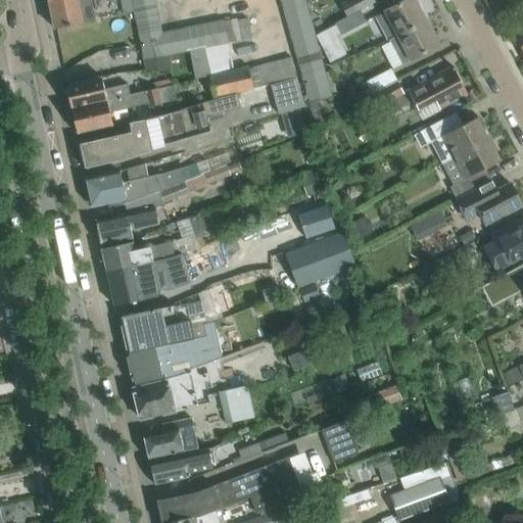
[(48,0),(54,30),(95,21),(91,0),(48,0)]
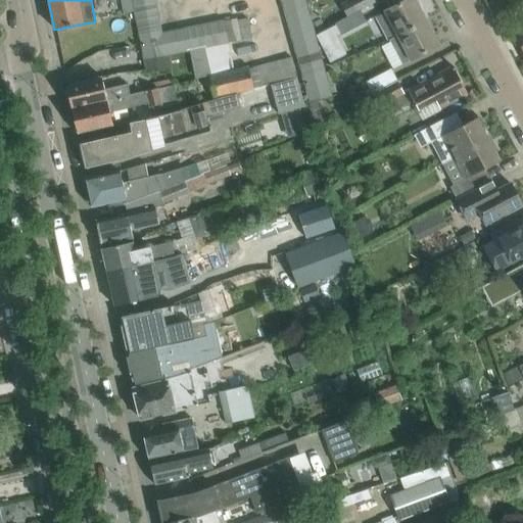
[(283,6),(286,17),(307,11),(304,0),(283,6)]
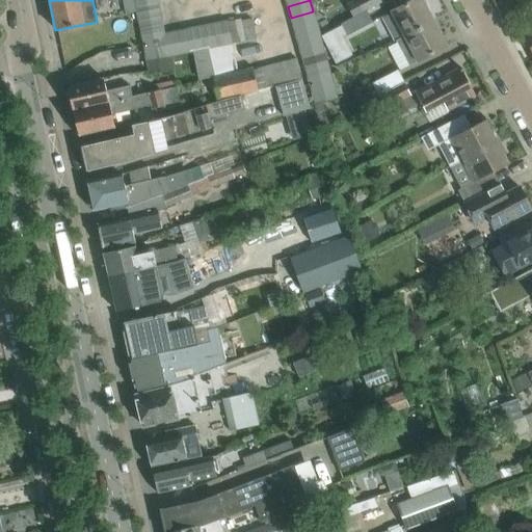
[(361,0),(348,6),(355,19),(367,12),(381,4),(378,0),(361,0)]
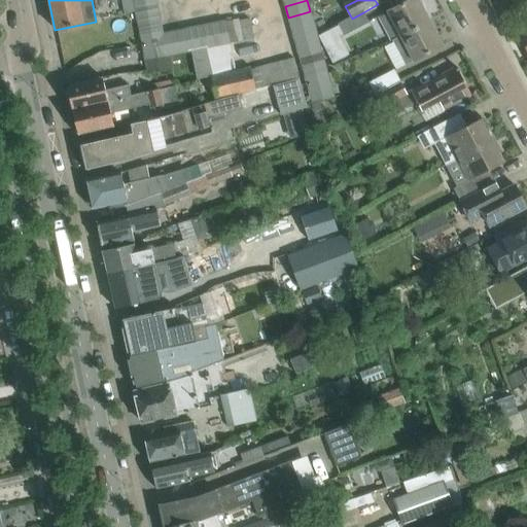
[(409,0),(386,12),(400,38),(430,22),(418,0),(409,0)]
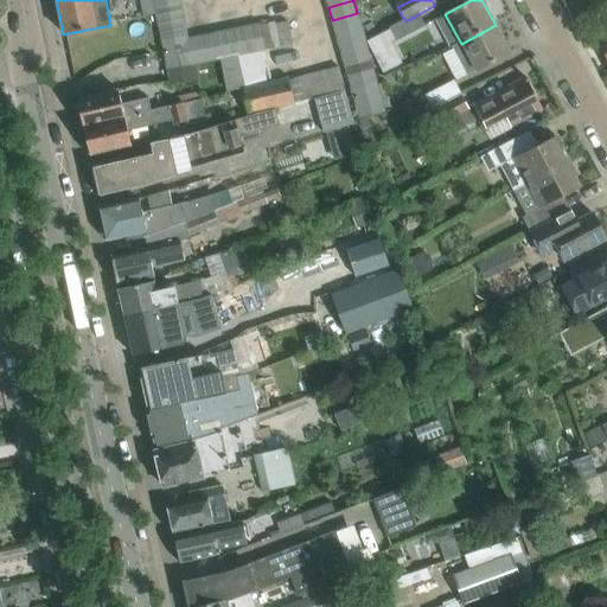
[(158,21),(181,16),(179,5),(155,10),(158,21)]
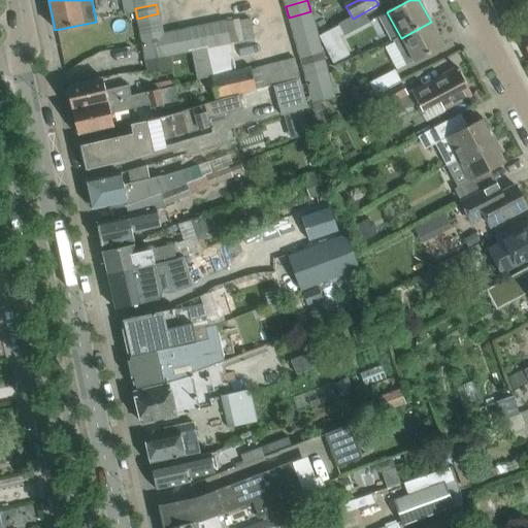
[(289,18),(292,28),(314,23),(310,11),(289,18)]
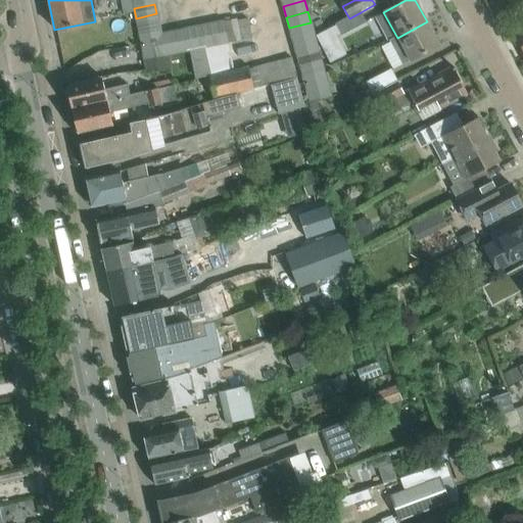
[(361,12),(349,18),(335,26),(342,38),(367,25),(361,12)]
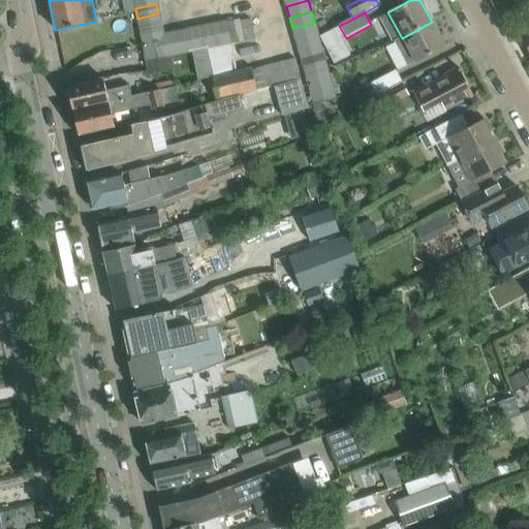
[(139,29),(160,24),(158,13),(137,19),(139,29)]
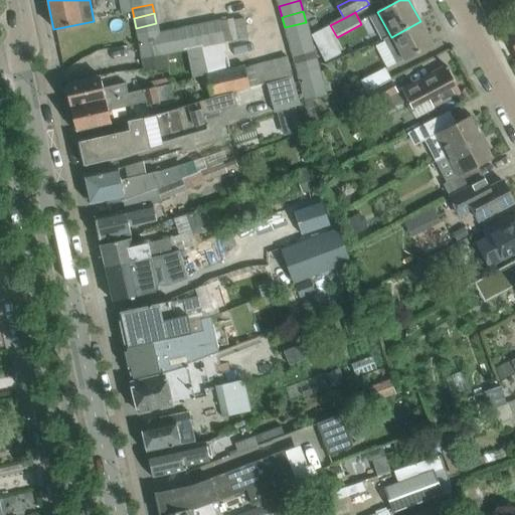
[(232,21),(235,39),(248,37),(244,18),(232,21)]
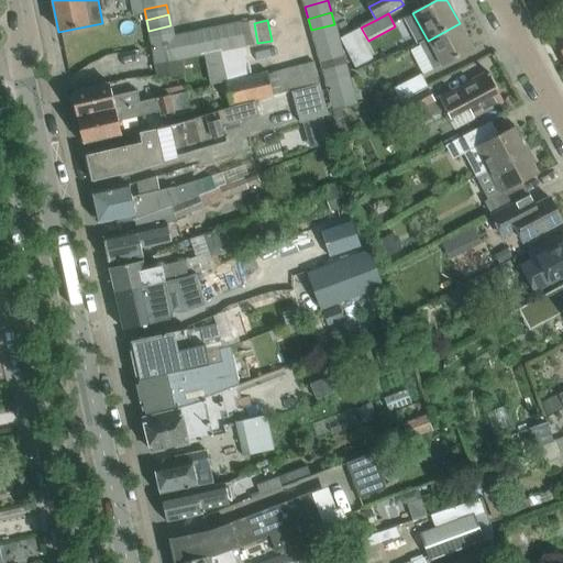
[(240,23),(244,46),(257,43),(254,23),(253,21),(240,23)]
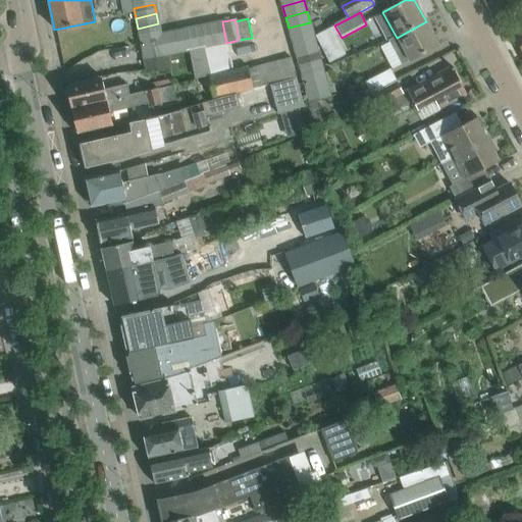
[(216,45),(226,43),(222,21),(212,23),(216,45)]
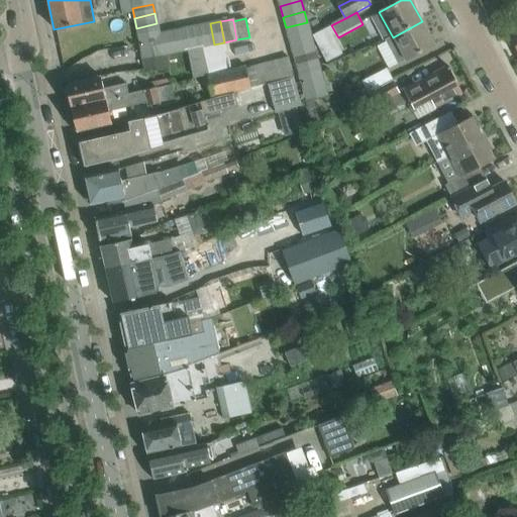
[(393,37),(385,40),(397,64),(434,44),(422,21),(393,37)]
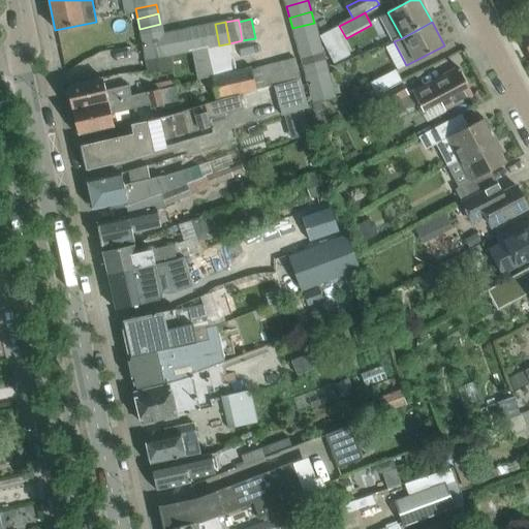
[(292,28),(296,39),(317,33),(314,23),(292,28)]
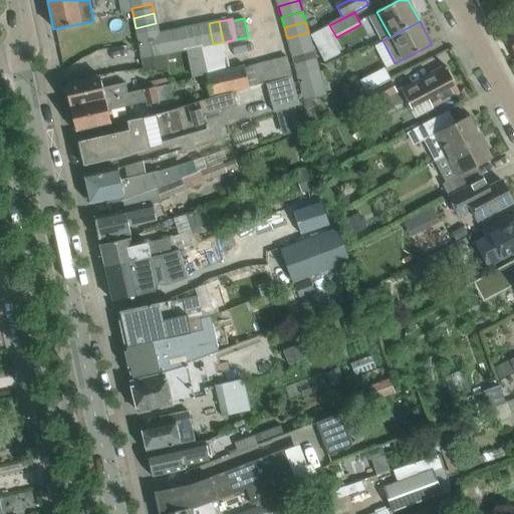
[(138,37),(158,33),(156,23),(136,28),(138,37)]
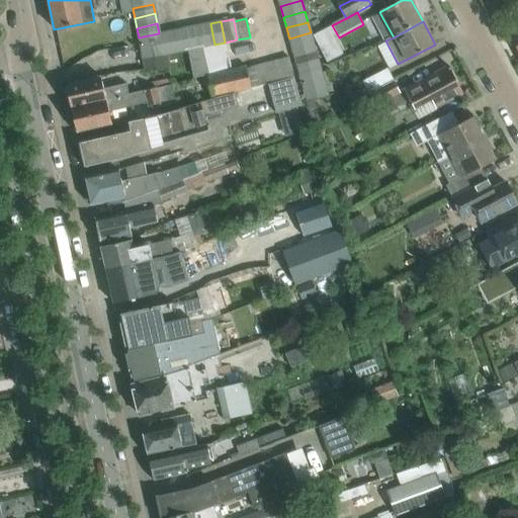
[(200,25),(204,47),(214,45),(210,23),(200,25)]
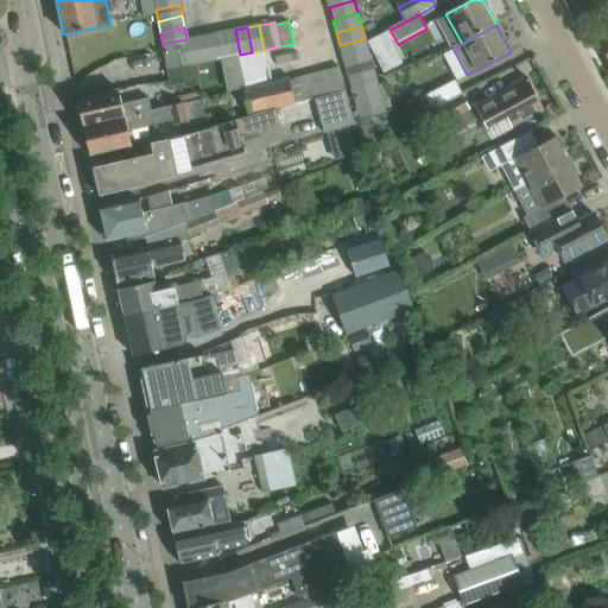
[(228,57),(236,56),(240,55),(235,30),(223,32),(228,57)]
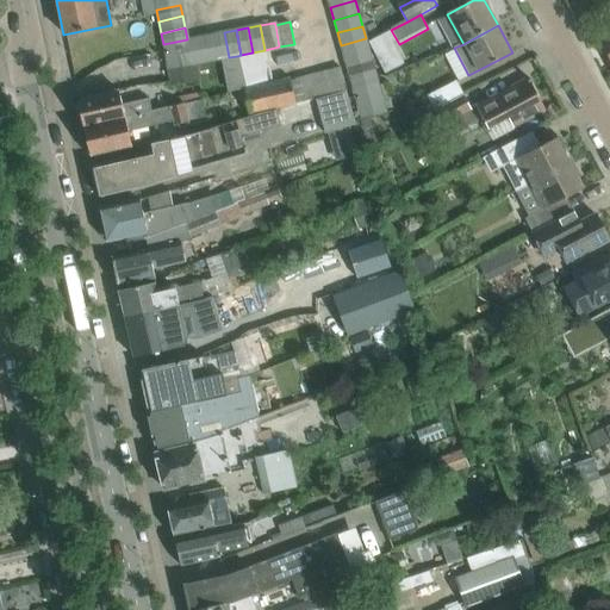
[(217,60),(229,57),(224,32),(212,35),(217,60)]
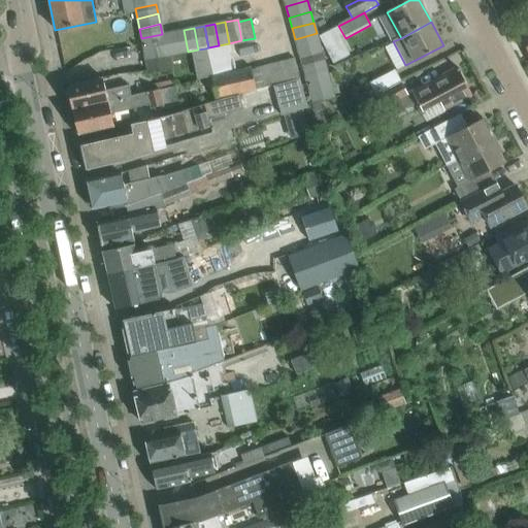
[(177,54),(188,52),(184,30),(173,32),(177,54)]
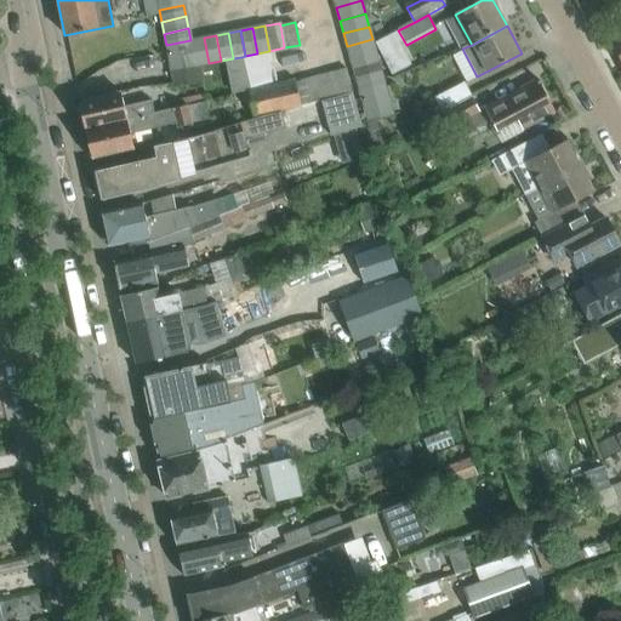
[(199,66),(209,63),(204,38),(191,40),(197,66),(199,66)]
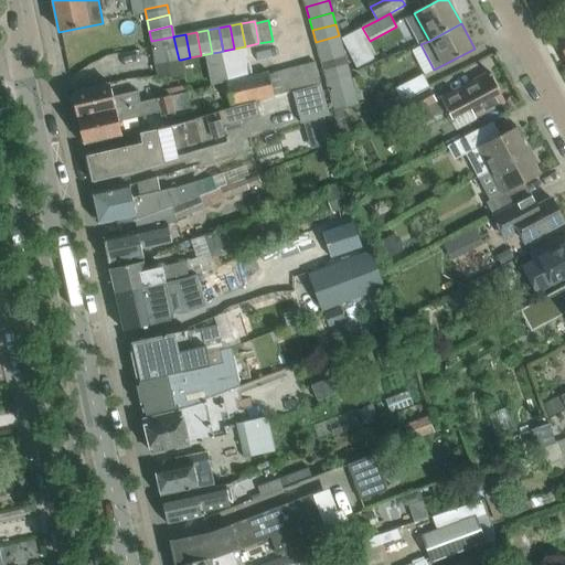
[(316,42),(319,53),(342,48),(339,35),(316,42)]
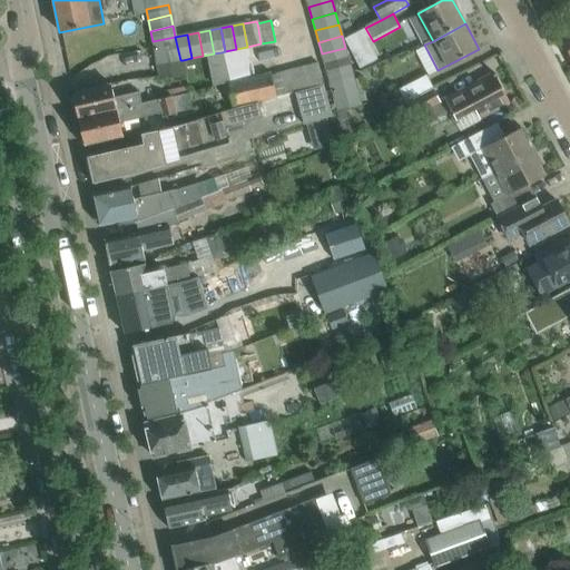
[(153,41),(157,66),(180,60),(175,37),(153,41)]
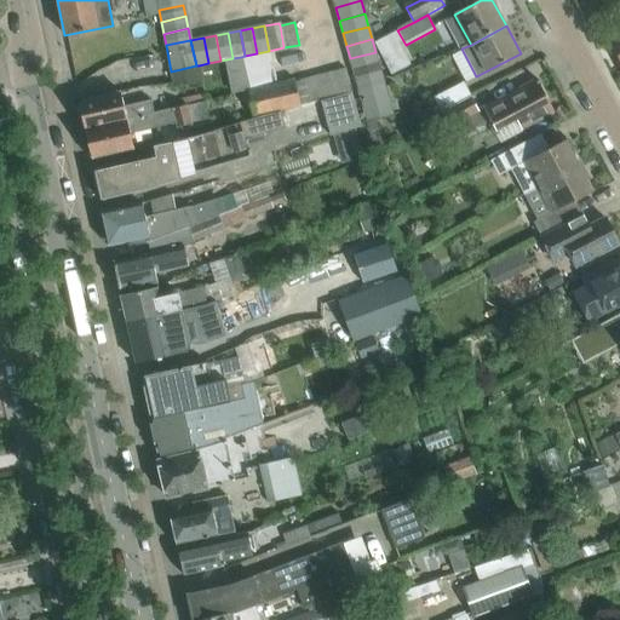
[(241,57),(244,74),(273,68),(269,51),(257,53),(245,56),(241,57)]
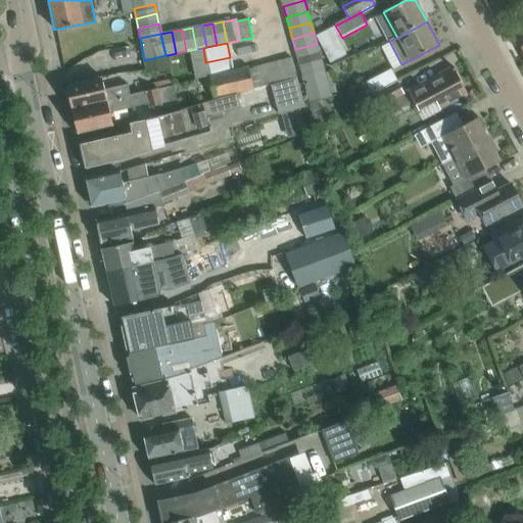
[(295,49),(298,60),(319,54),(317,44),(295,49)]
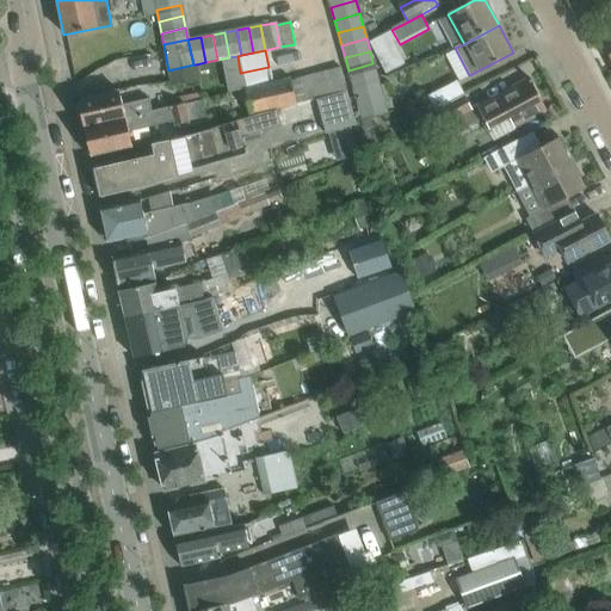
[(349,71),(352,82),(376,76),(372,63),(349,71)]
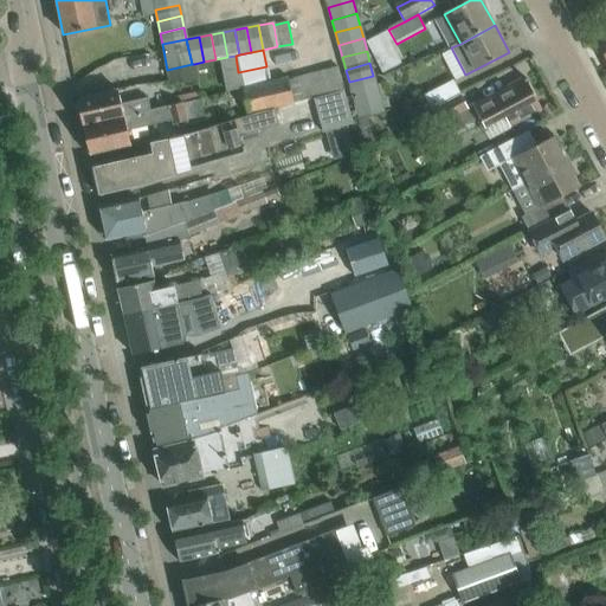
[(198,79),(194,64),(192,64),(167,70),(171,85),(198,79)]
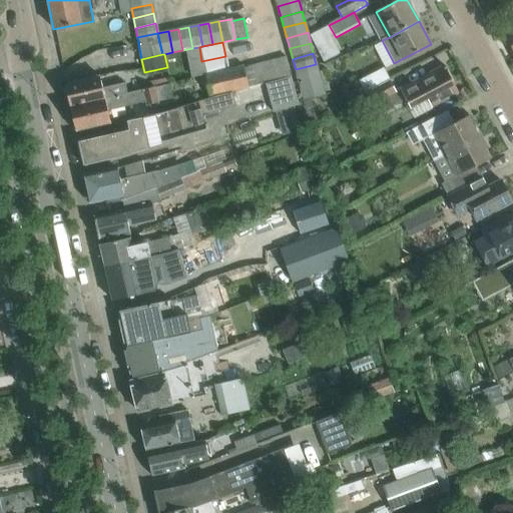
[(201,61),(204,75),(228,70),(225,56),(201,61)]
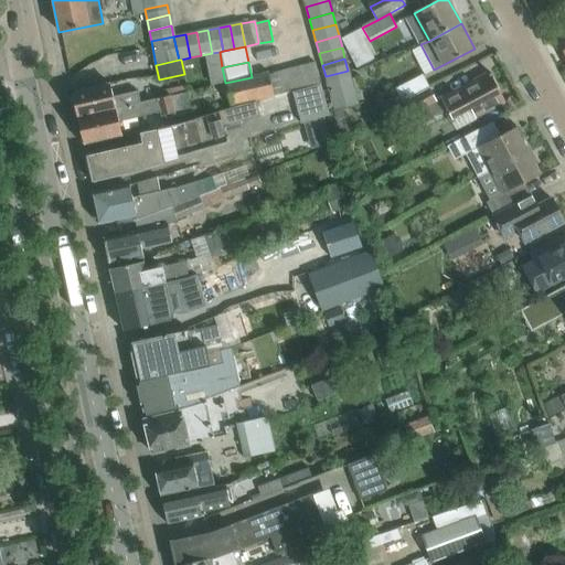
[(312,65),(301,68),(308,89),(319,87),(312,65)]
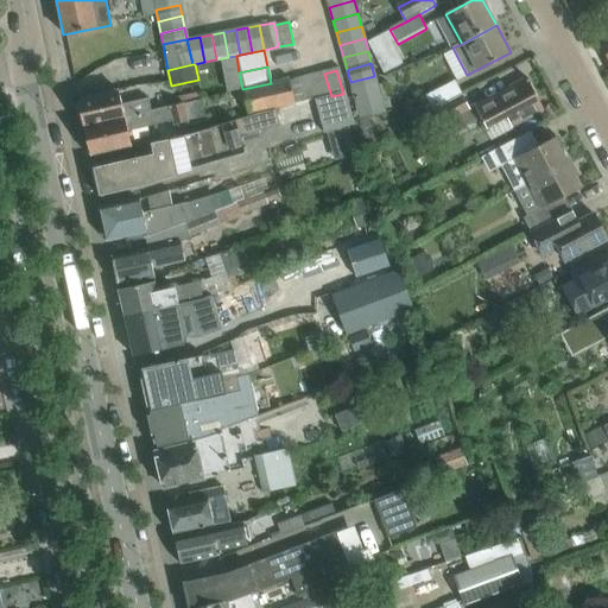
[(324,74),(312,76),(318,100),(331,96),(324,74)]
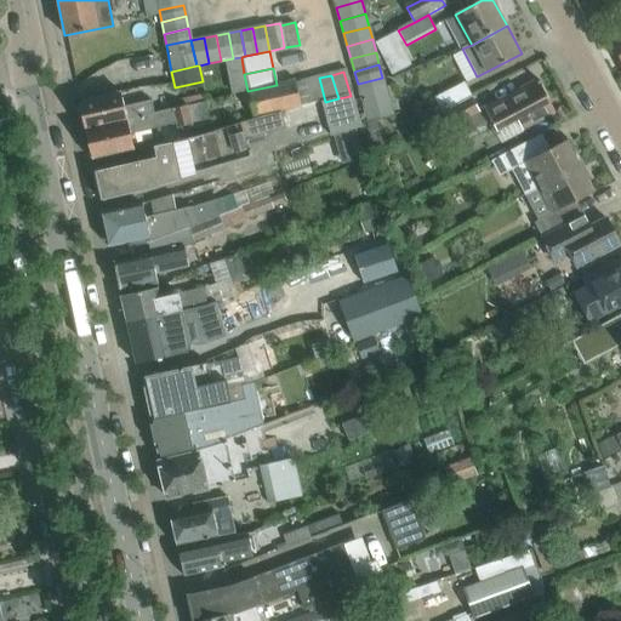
[(319,78),(307,81),(313,106),(325,102),(319,78)]
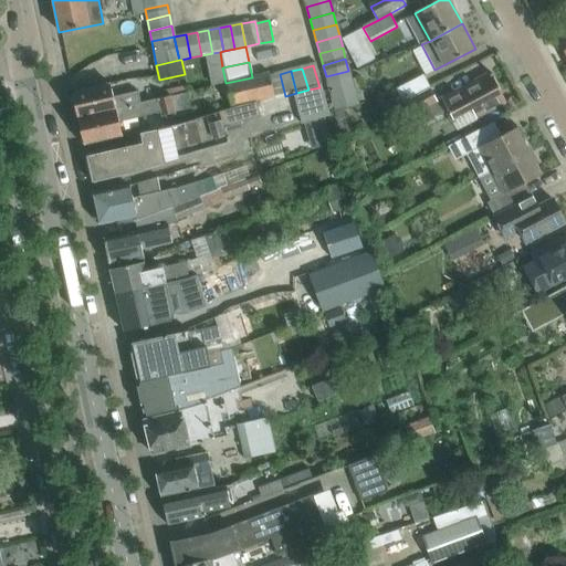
[(326,76),(329,88),(352,83),(348,71),(326,76)]
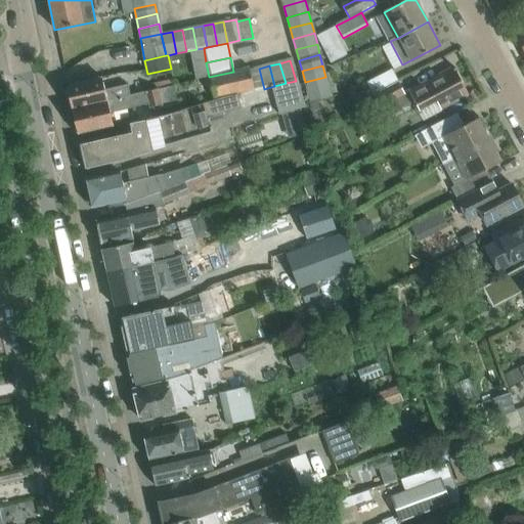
[(366,84),(373,95),(387,124),(435,100),(439,108),(468,93),(454,68),(403,93),(392,71),(366,84)]
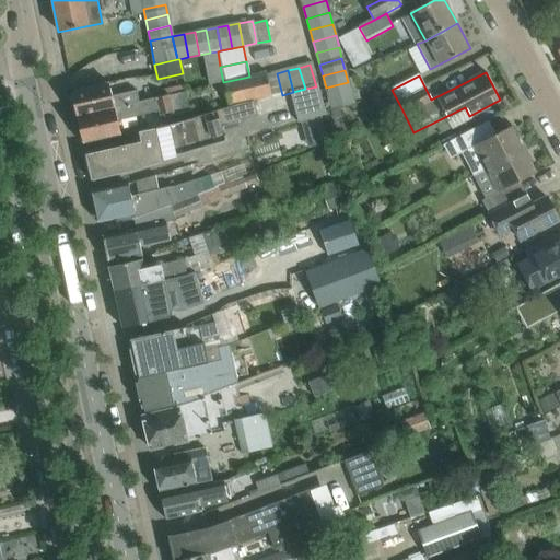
[(249,77),(223,82),(229,108),(230,108),(271,97),(266,77),(265,73),(249,77)]
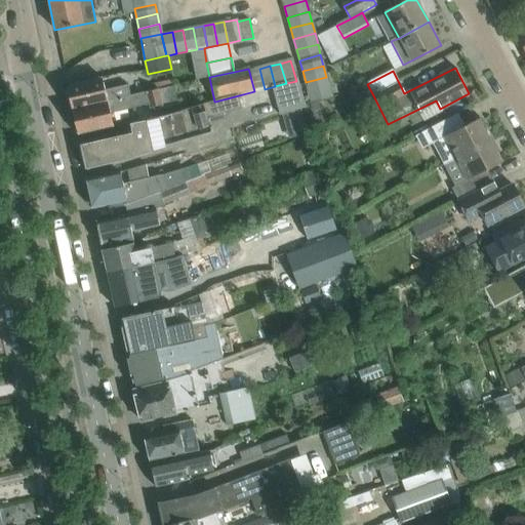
[(259,69),(249,72),(254,91),(265,89),(259,69)]
